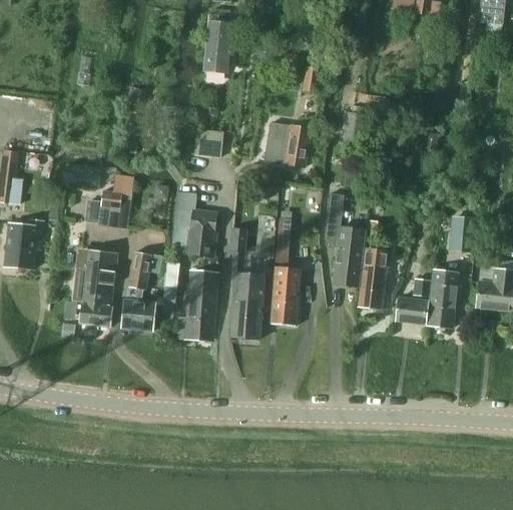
[(479,0),(477,22),(502,24),(504,0),(479,0)]
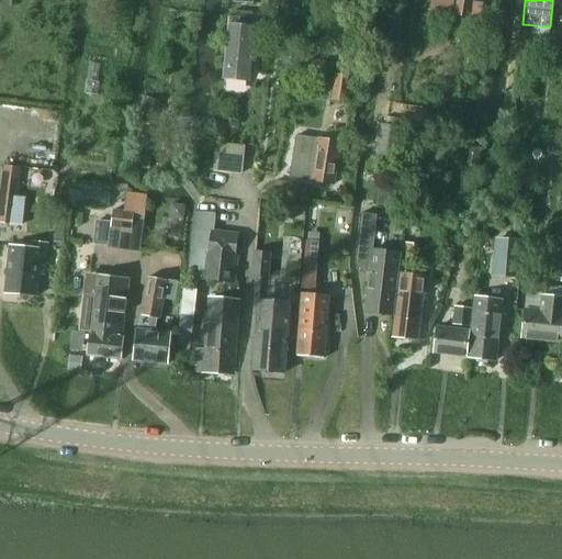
[(229,24),(225,76),(245,77),(246,60),(255,60),(256,48),(255,48),(257,29),(249,29),(249,26),(250,17),(250,9),(232,7),(231,15),(229,24)]
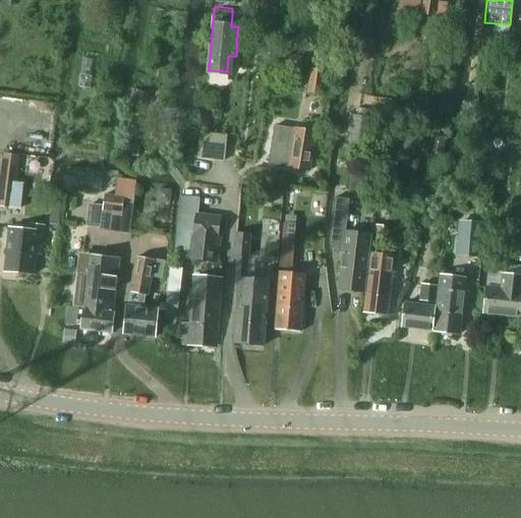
[(317,54),(326,55),(329,33),(321,32),(317,54)]
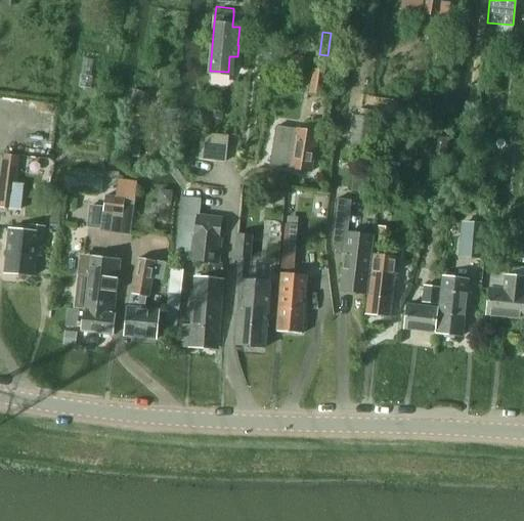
[(261,56),(269,57),(270,47),(262,46),(261,56)]
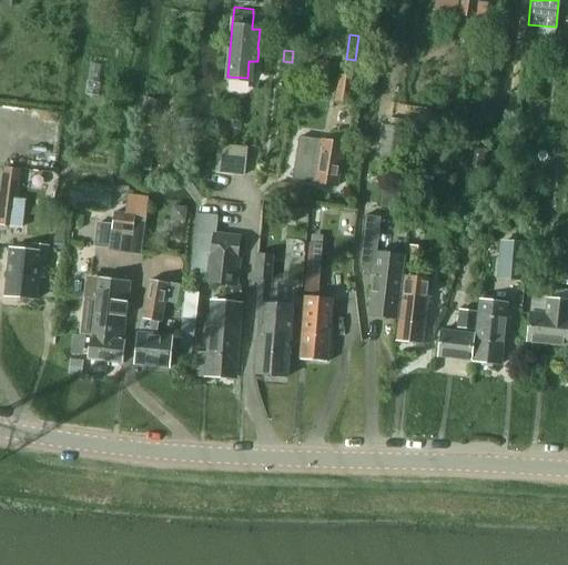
[(311,58),(308,78),(327,80),(330,60),(311,58)]
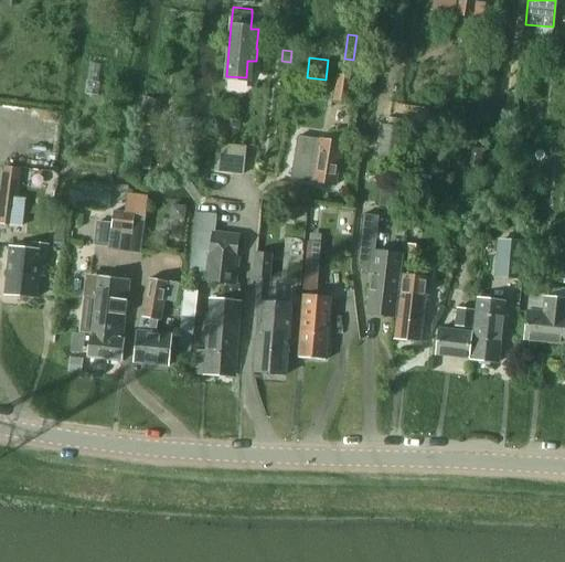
[(347,99),(350,75),(336,73),(332,98),(347,99)]
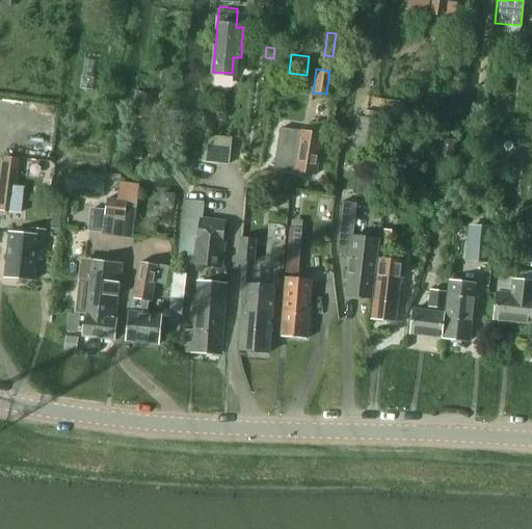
[(360,115),(355,146),(376,148),(379,118),(376,118),(360,115)]
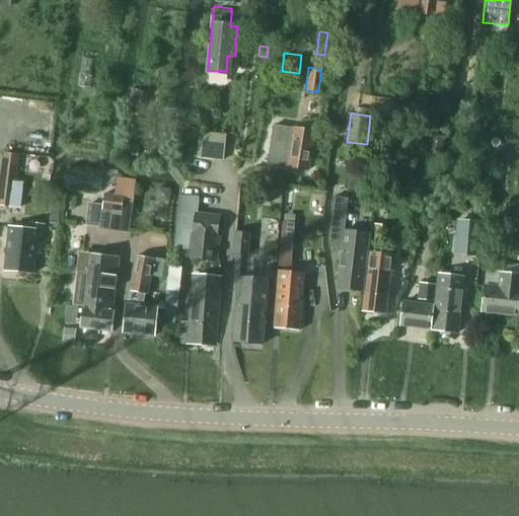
[(266,161),(286,164),(306,168),(310,143),(316,144),(318,130),(292,126),(272,123),(266,161)]
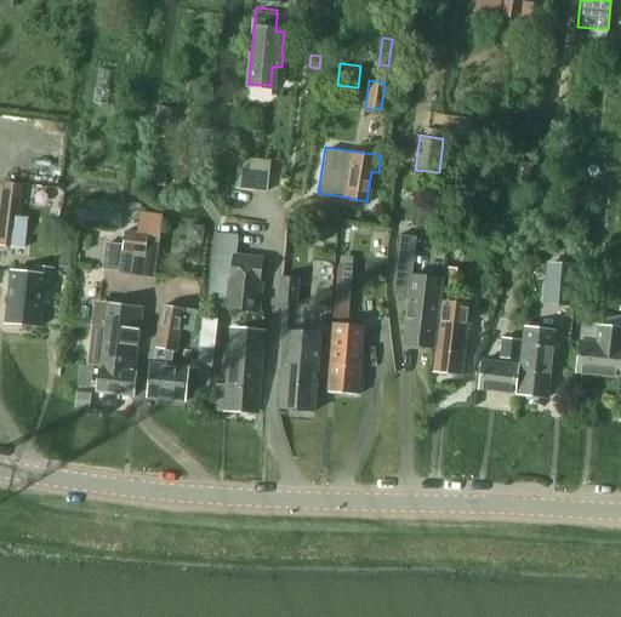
[(234,187),(267,192),(271,160),(239,156),(234,187)]
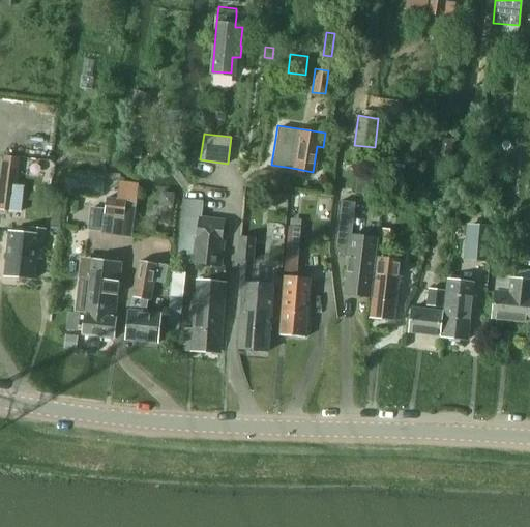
[(0,208),(10,210),(18,159),(18,157),(4,155),(0,184),(0,208)]
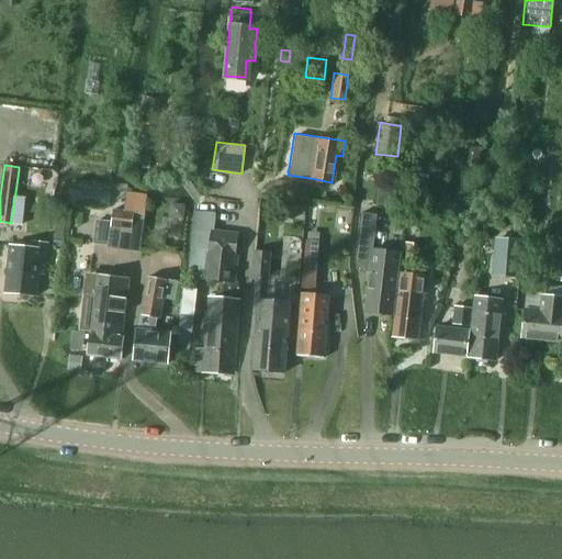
[(296,199),(298,188),(299,182),(273,178),(270,194),(296,199)]
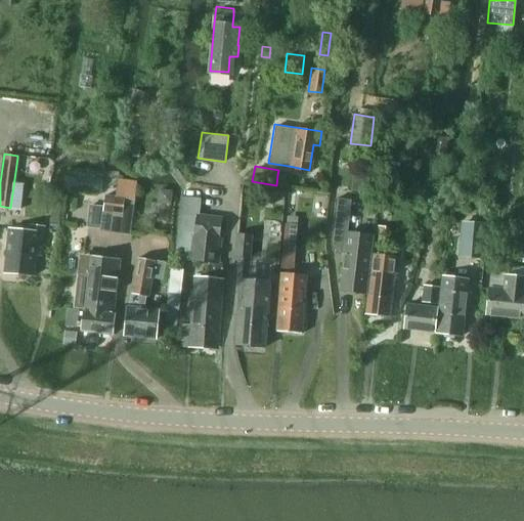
[(106,184),(129,186),(130,177),(118,175),(119,173),(107,172),(106,184)]
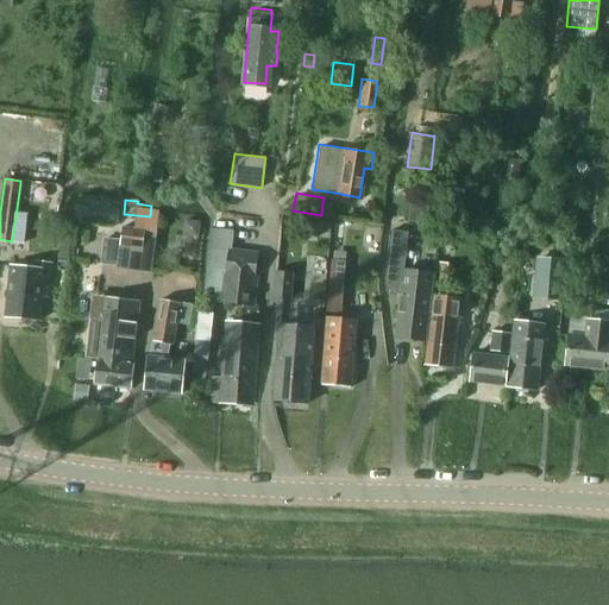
[(307,216),(303,234),(316,237),(320,219),(307,216)]
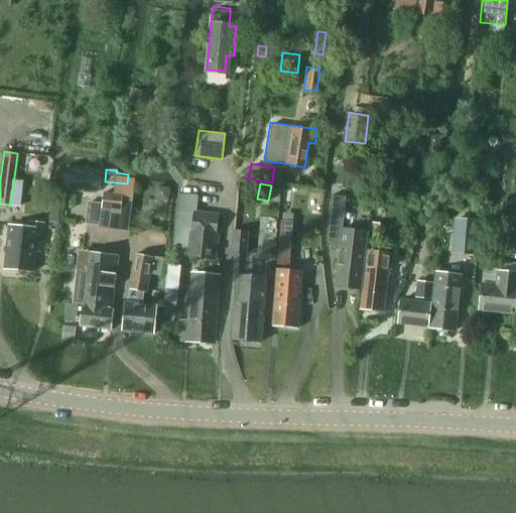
[(281,200),(288,201),(290,188),(282,187),(281,200)]
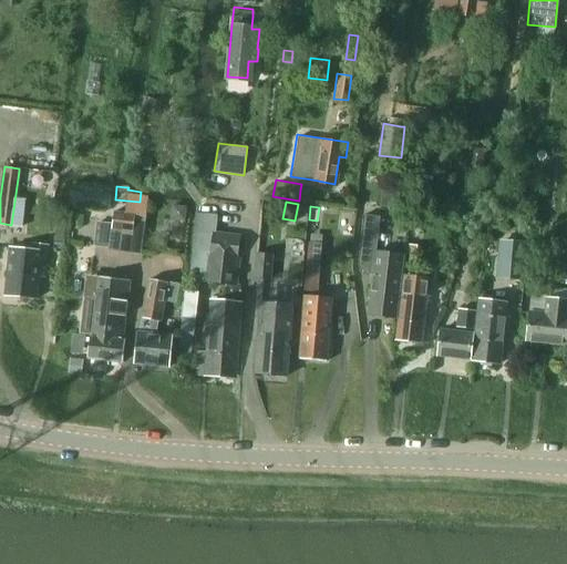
[(111,226),(107,247),(117,248),(121,228),(132,229),(134,213),(113,209),(111,226)]
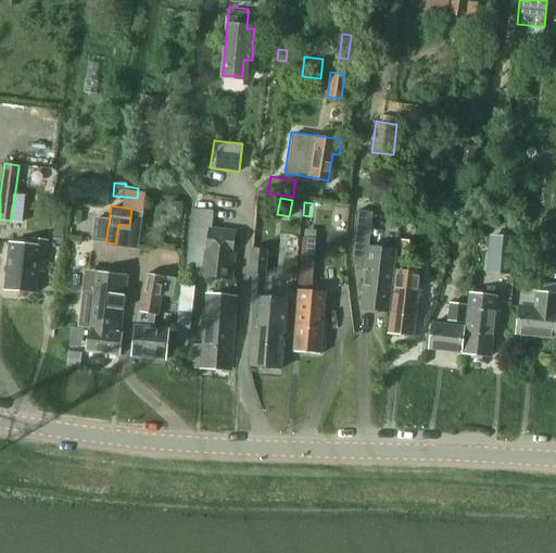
[(355,210),(350,258),(353,267),(365,268),(361,306),(387,310),(392,266),(393,267),(394,262),(395,249),(394,249),(393,249),(366,244),(370,212),(355,210)]
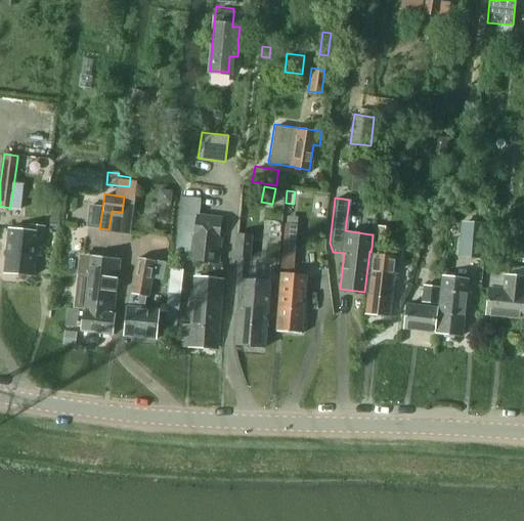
[(177,230),(174,251),(176,251),(183,252),(189,253),(188,258),(217,261),(220,236),(218,236),(220,216),(195,213),(182,212),(179,212),(177,230)]
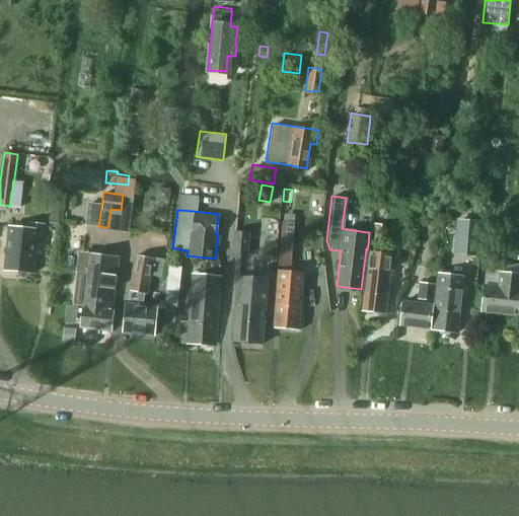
[(282,219),(280,249),(282,249),(282,252),(291,253),(294,220),(282,219)]
